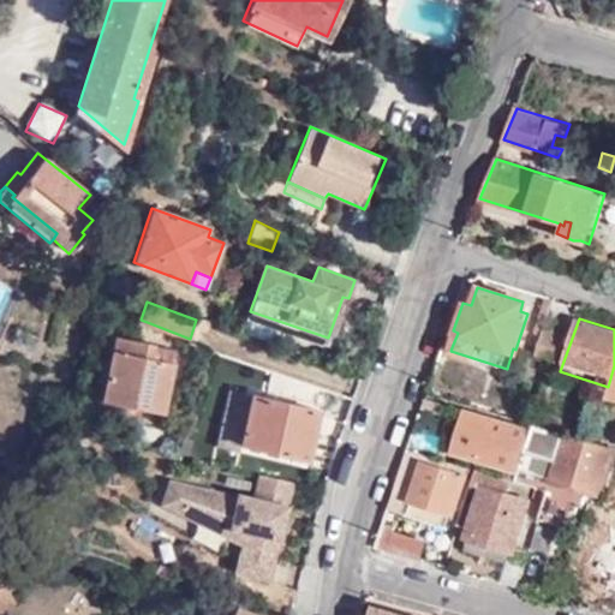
[(536,353),(550,358),(555,360),(565,333),(545,326),(536,353)]
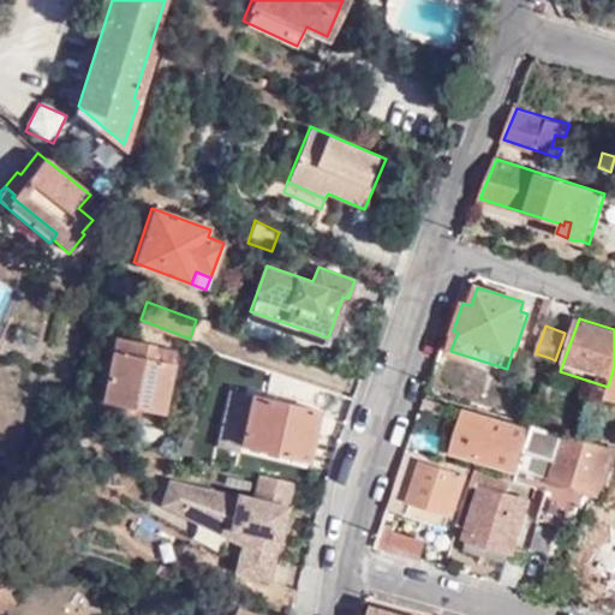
[(150,358),(153,345),(117,336),(103,399),(161,411),(173,363),(150,358)]
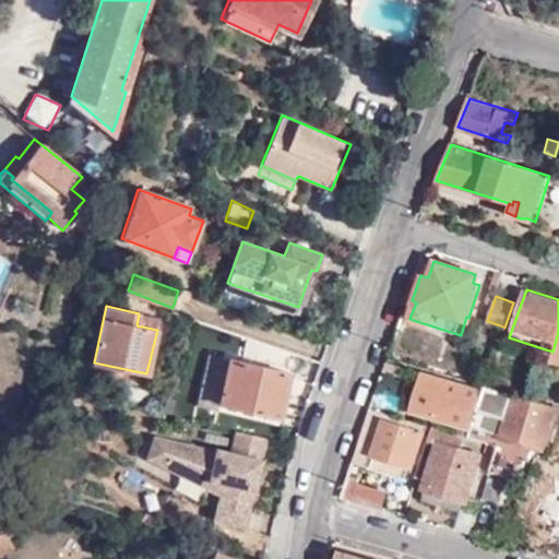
[(159,318),(139,313),(137,325),(157,330),(159,318)]
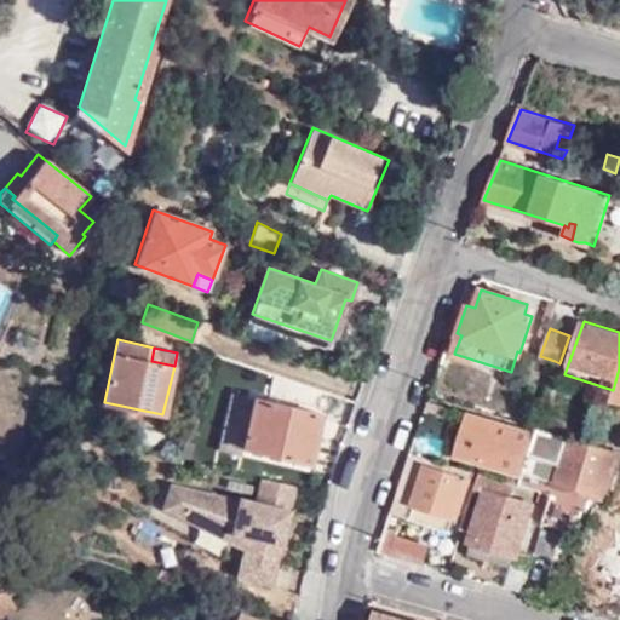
[(310,463),(322,413),(254,395),(241,446),(310,463)]
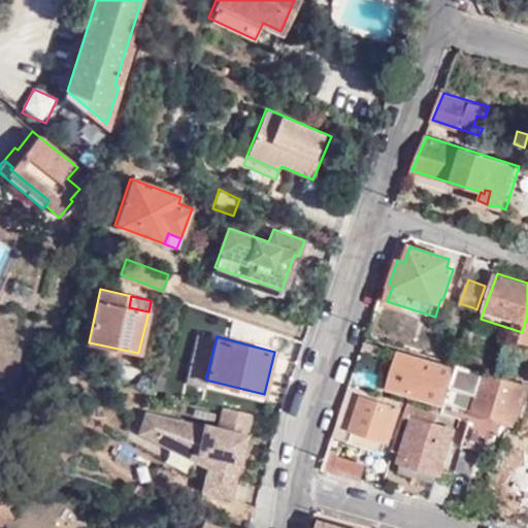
[(443,403),(455,368),(399,352),(389,387),(443,403)]
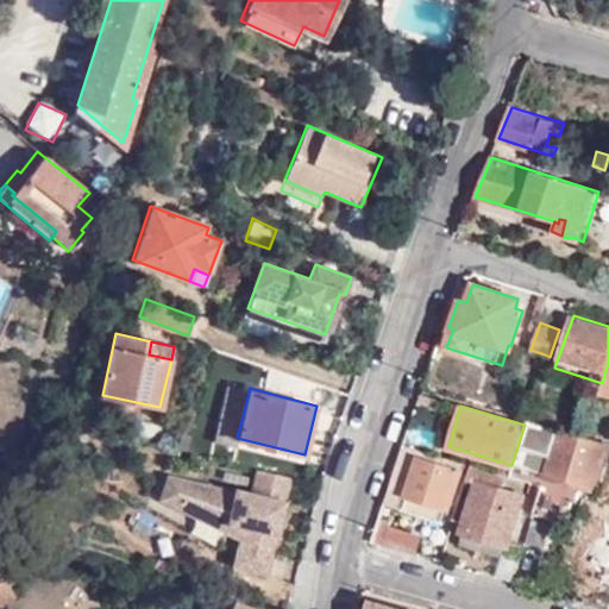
[(579,508),(601,440),(586,435),(527,418),(525,425),(512,465),(508,477),(534,485),(540,488),(532,514),(565,523),(571,506),(579,508)]
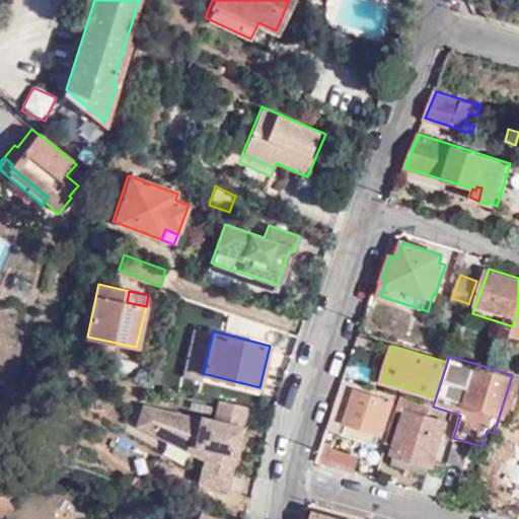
[(351,395),(340,392),(328,428),(375,443),(378,433),(382,432),(391,401),(353,389),(351,395)]
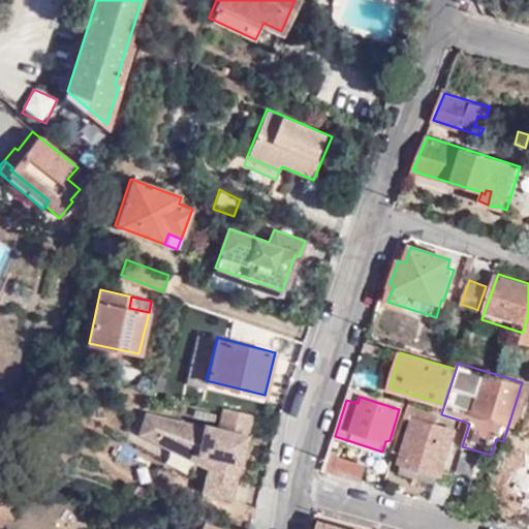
[(436,412),(409,404),(404,419),(414,423),(402,463),(440,474),(454,432),(433,426),(436,412)]
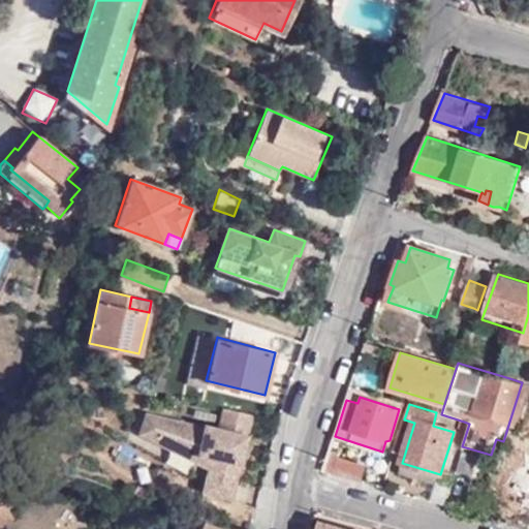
[(249,437),(255,414),(225,407),(219,430),(206,426),(204,427),(146,412),(138,433),(154,441),(157,437),(196,456),(193,461),(208,468),(201,491),(230,498),(246,444),(241,440),(242,435),(249,437)]
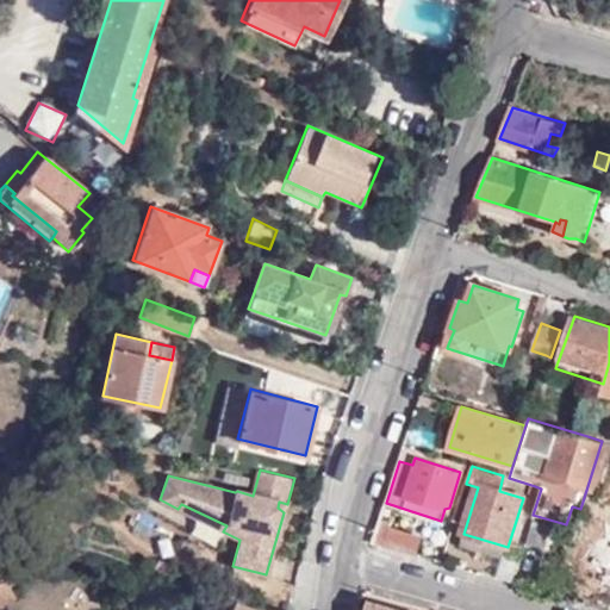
[(526,512),(533,515),(541,489),(535,486),(526,512)]
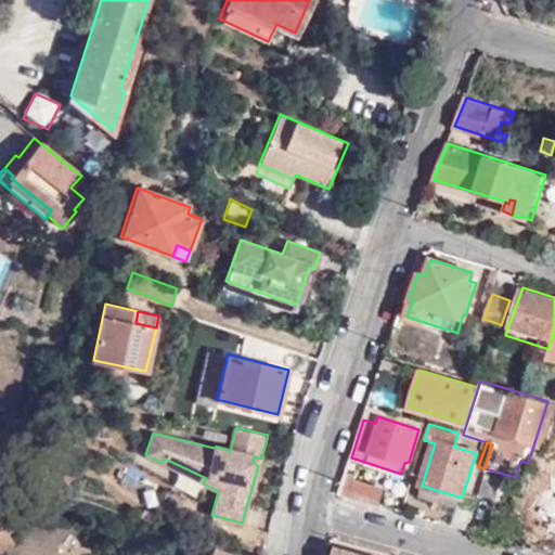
[(532,454),(529,464),(550,470),(554,455),(547,452),(545,459),(542,457),(532,454)]
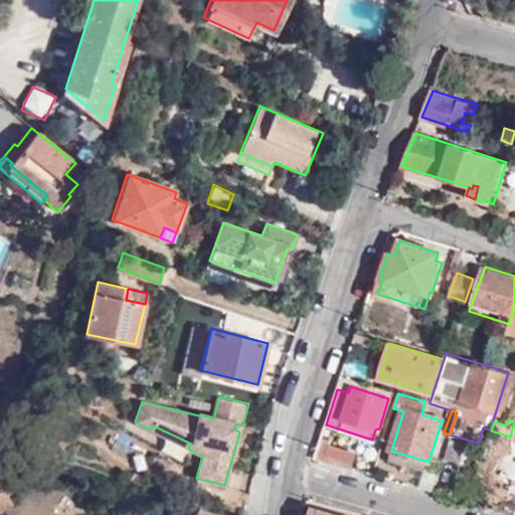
[(153,425),(150,430),(188,449),(191,444),(153,425)]
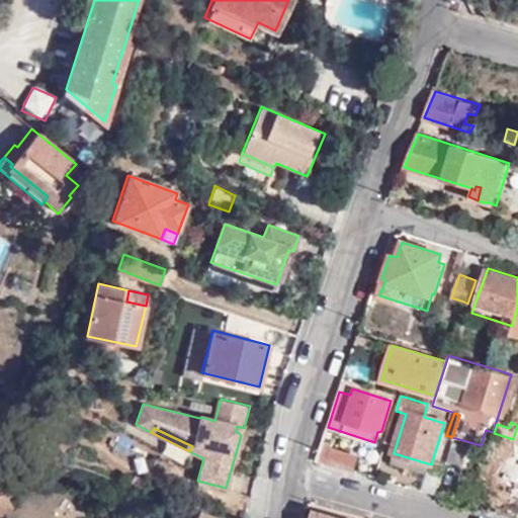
[(316,461),(351,471),(356,457),(331,449),(333,444),(322,442),(316,461)]
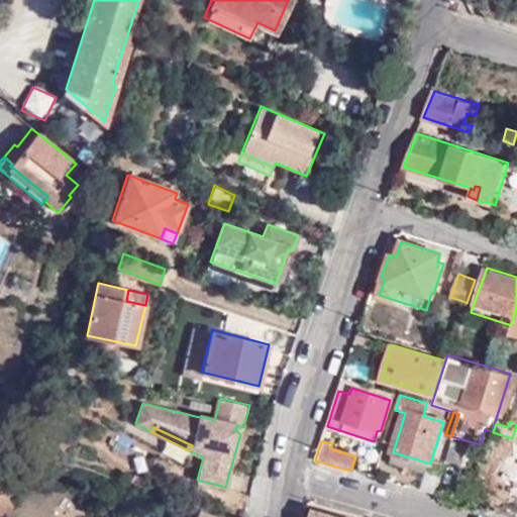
[(451,441),(445,460),(460,464),(466,446),(451,441)]
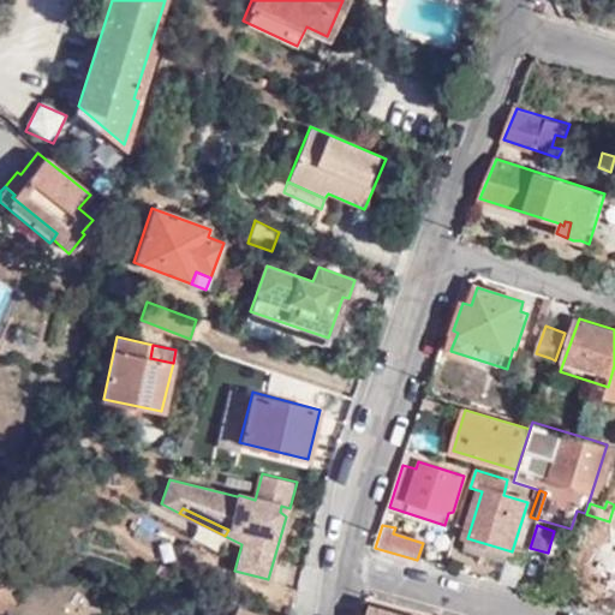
[(443,567),(451,538),(429,533),(422,562),(443,567)]
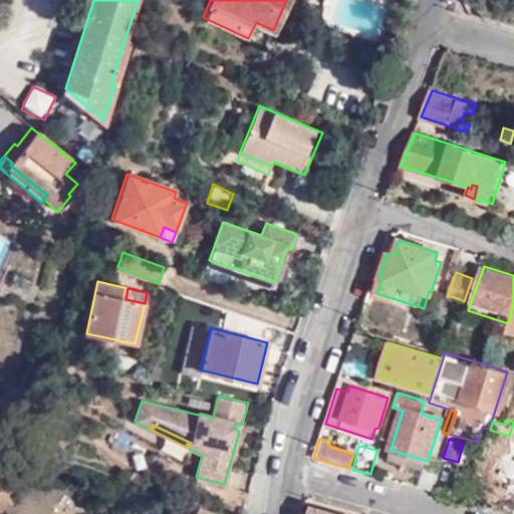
[(425,469),(428,461),(391,450),(389,458),(425,469)]
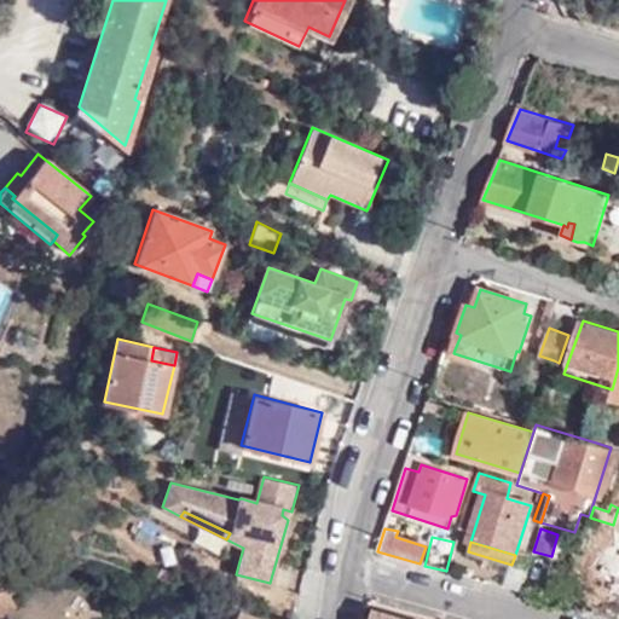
[(374,611),(404,618),(435,618),(437,618),(371,600),(365,605),(364,608),(374,611)]
